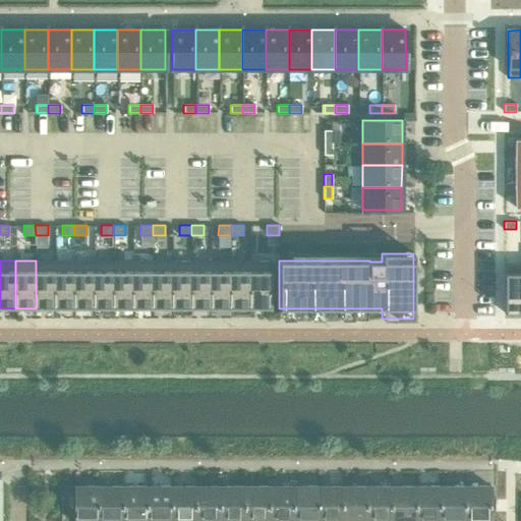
[(55,261),(36,261),(36,308),(55,308),(55,261)]
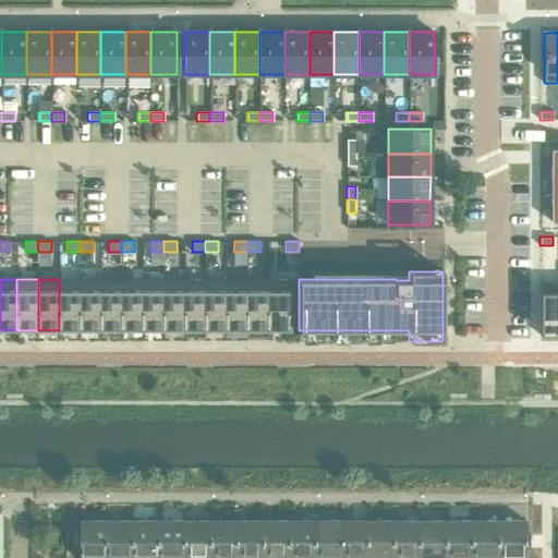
[(80,279),(59,279),(59,330),(80,330),(80,279)]
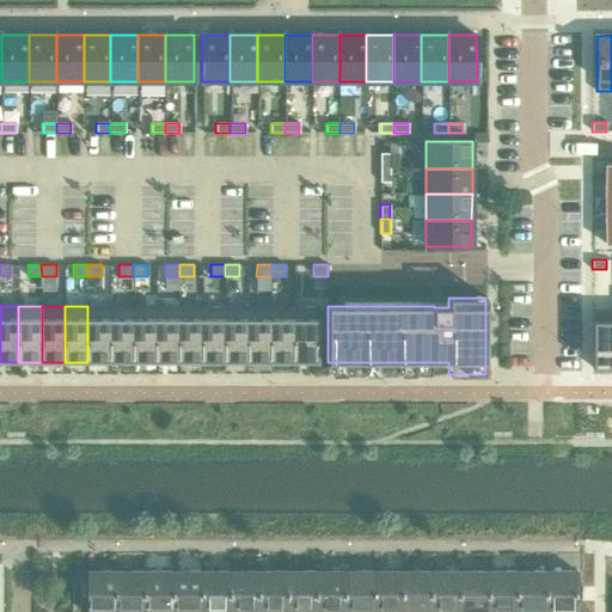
[(110,306),(87,306),(87,362),(110,362),(110,306)]
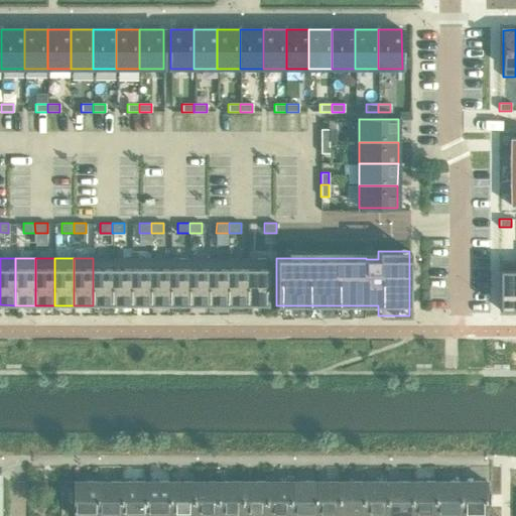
[(112,258),(93,258),(93,305),(112,305),(112,258)]
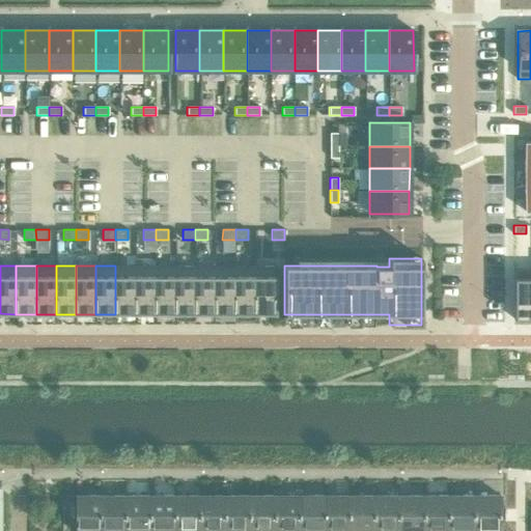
[(136,266),(115,266),(115,314),(136,314),(136,266)]
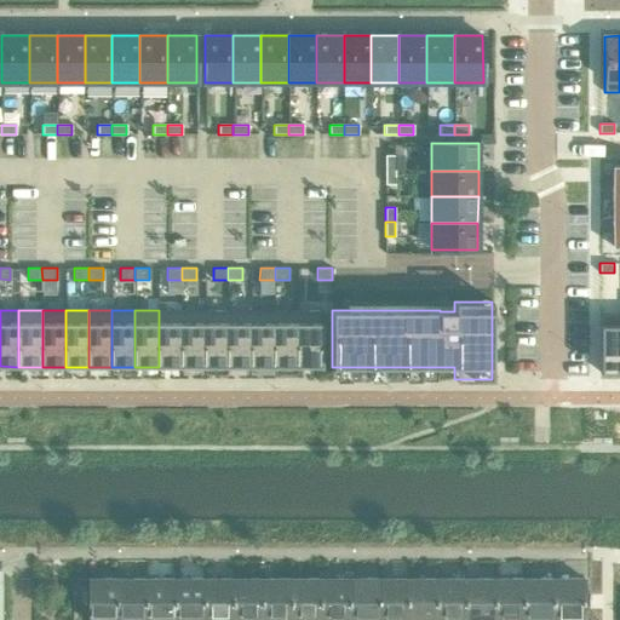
[(182,311),(159,310),(159,367),(182,367),(182,311)]
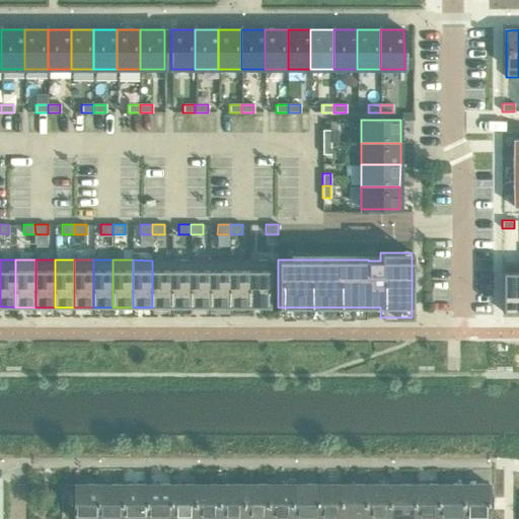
[(171,261),(152,261),(152,307),(171,307),(171,261)]
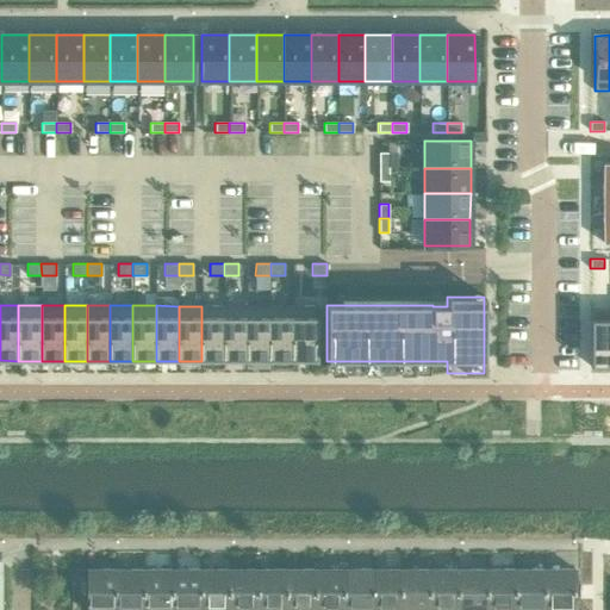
[(224,306),(201,306),(201,361),(224,361),(224,306)]
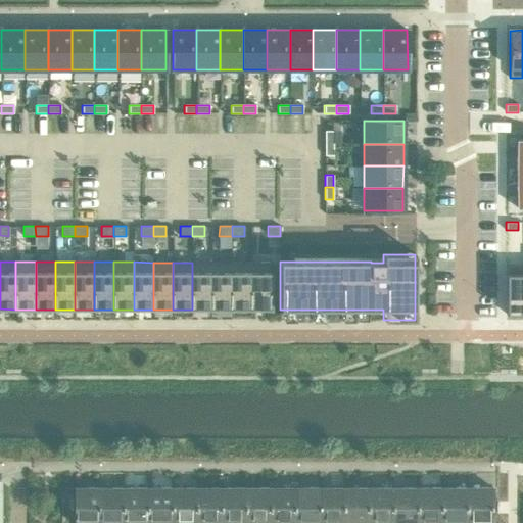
[(211,263),(192,263),(192,310),(211,310),(211,263)]
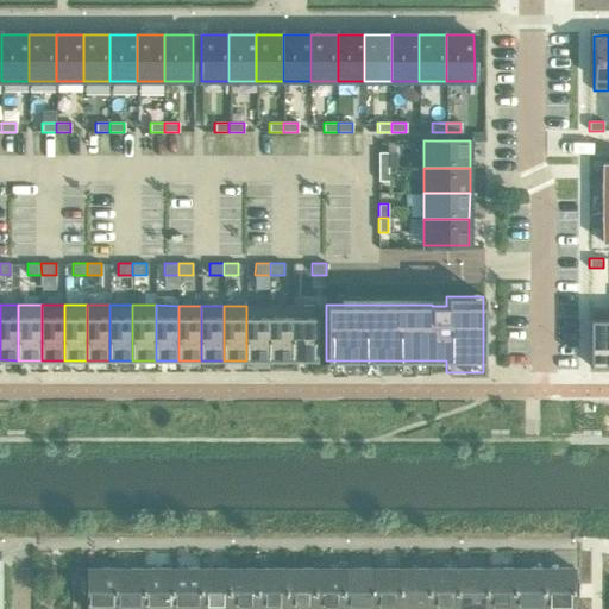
[(270,306),(246,306),(246,360),(270,360),(270,306)]
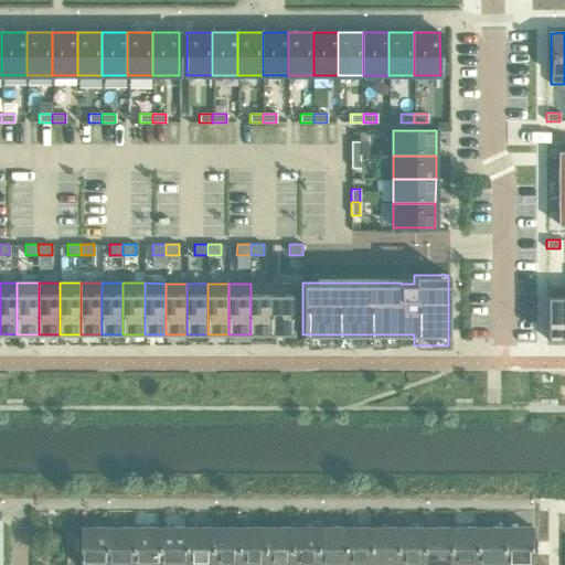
[(272,284),(251,284),(251,334),(272,334),(272,284)]
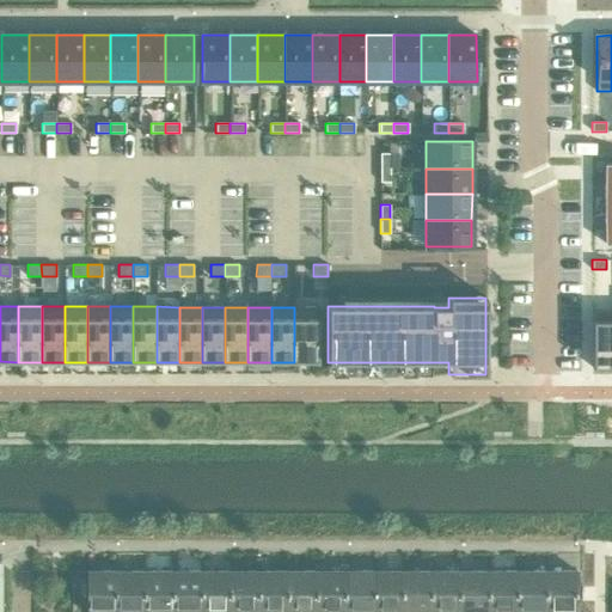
[(318,307),(294,307),(294,362),(318,362),(318,307)]
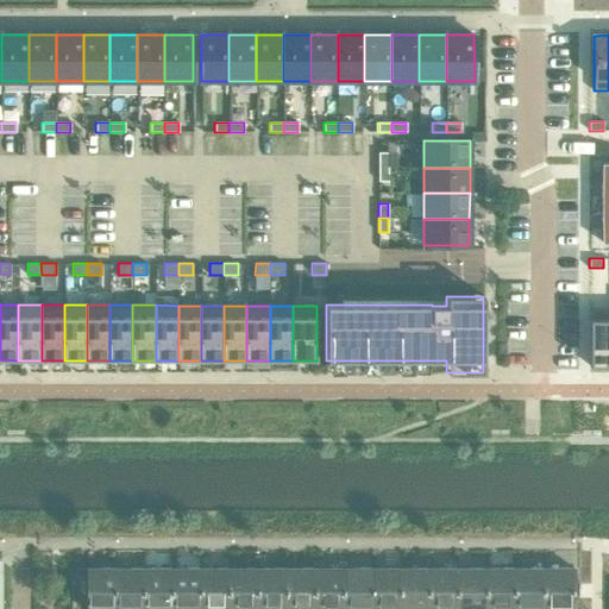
[(608,307),(589,308),(589,365),(608,365),(608,307)]
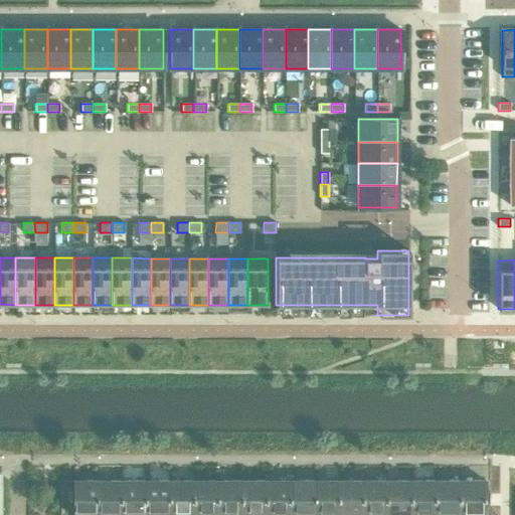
[(97,514),(98,480),(72,480),(72,514),(97,514)]
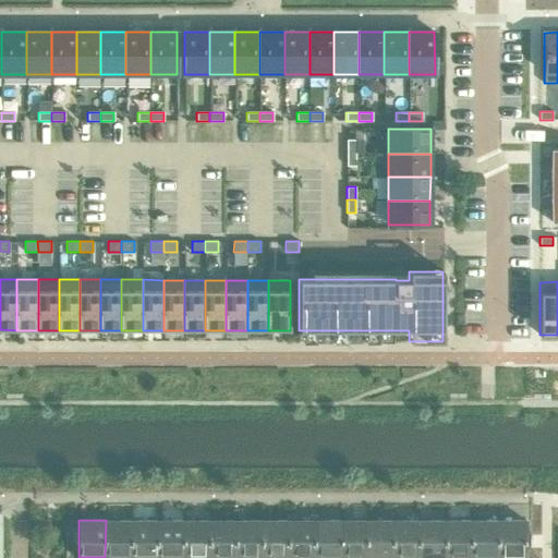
[(131,557),(132,520),(106,520),(105,557),(131,557)]
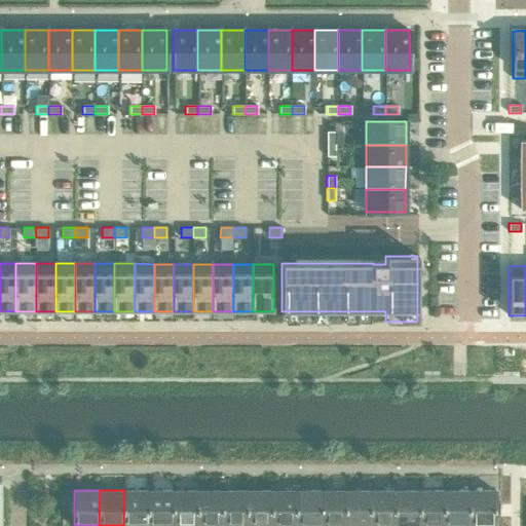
[(148,525),(149,490),(124,490),(123,525),(148,525)]
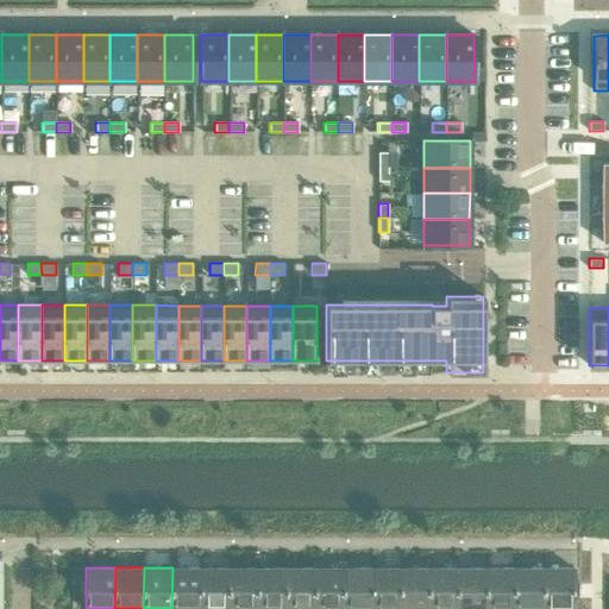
[(200,608),(201,567),(173,567),(171,608),(200,608)]
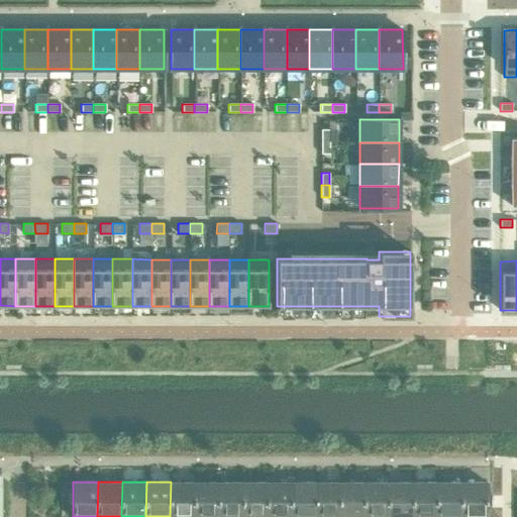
[(194,516),(195,482),(171,482),(170,516),(194,516)]
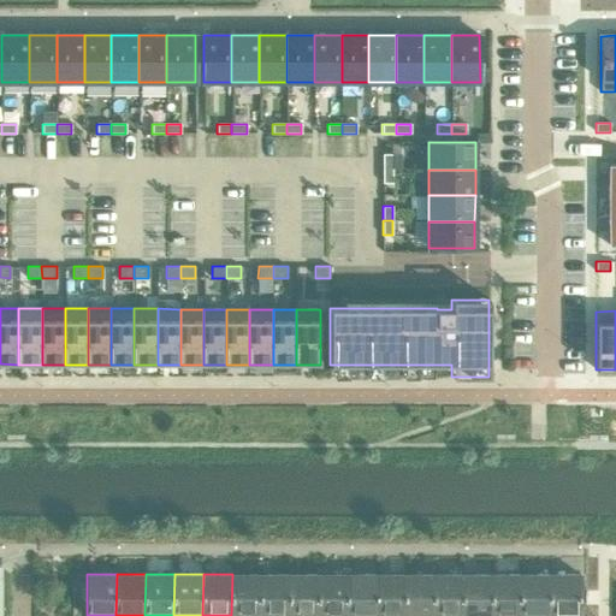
[(260,615),(261,574),(232,574),(231,615),(260,615)]
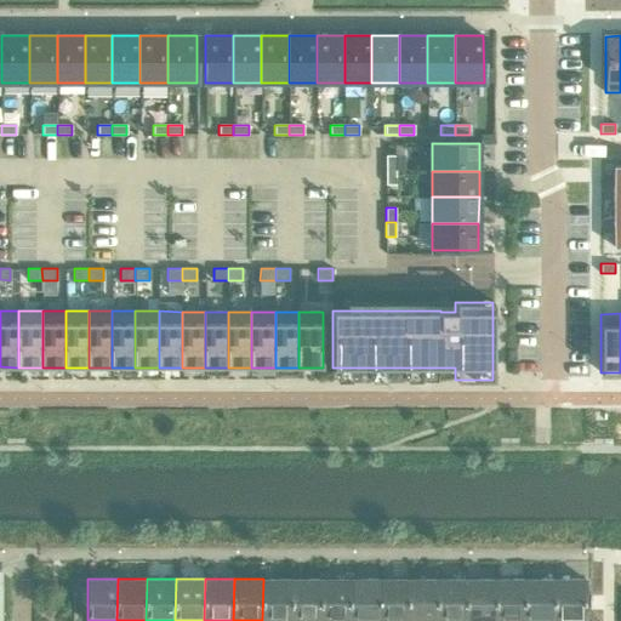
[(291,620),(292,579),(263,579),(262,620),(291,620)]
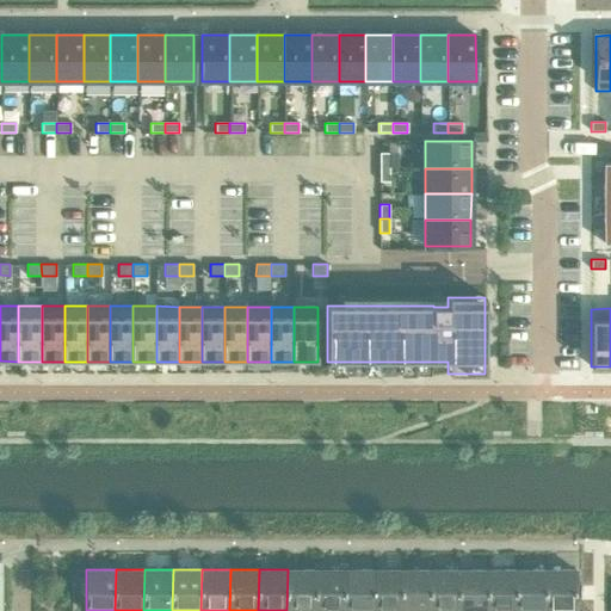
[(315,610),(316,569),(288,569),(287,610),(315,610)]
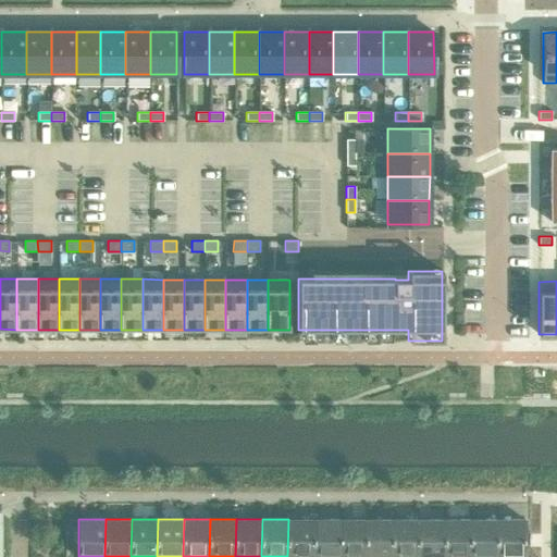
[(313,556),(314,519),(288,519),(287,556),(313,556)]
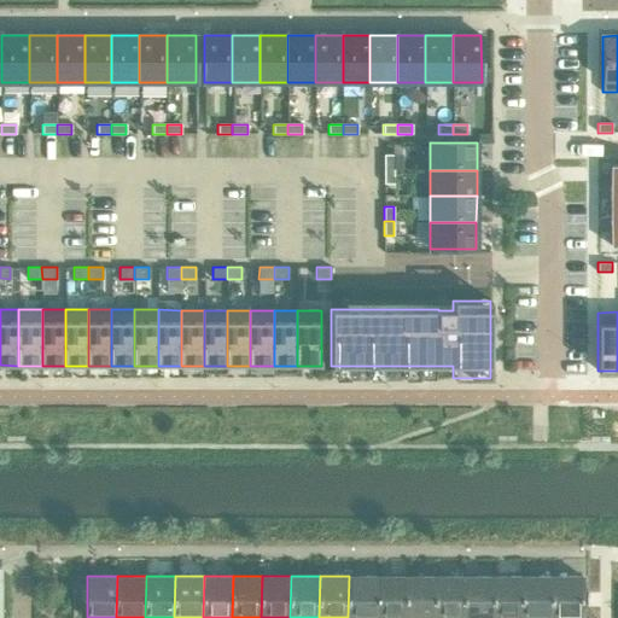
[(377,617),(378,576),(349,576),(348,617),(377,617)]
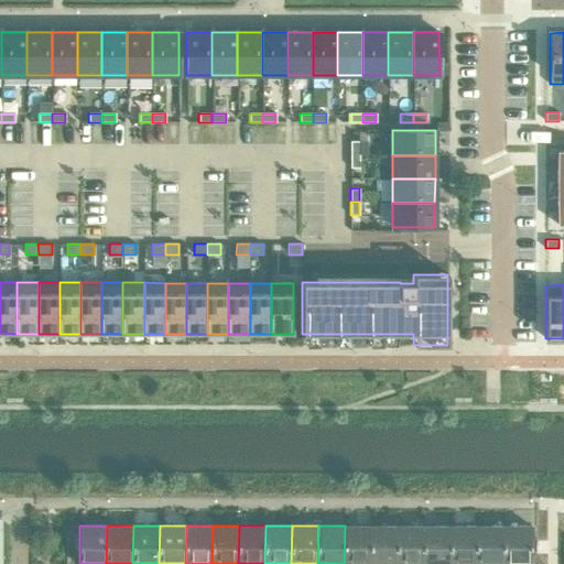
[(370,563),(371,525),(345,525),(344,563),(370,563)]
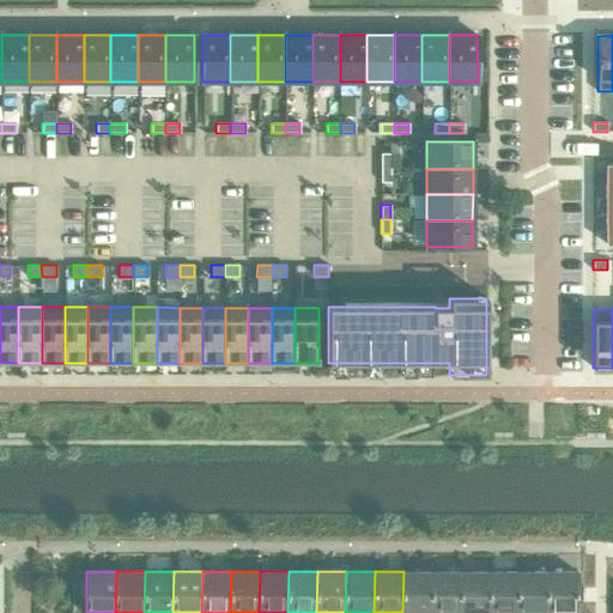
[(431,612),(432,571),(404,571),(402,612),(431,612)]
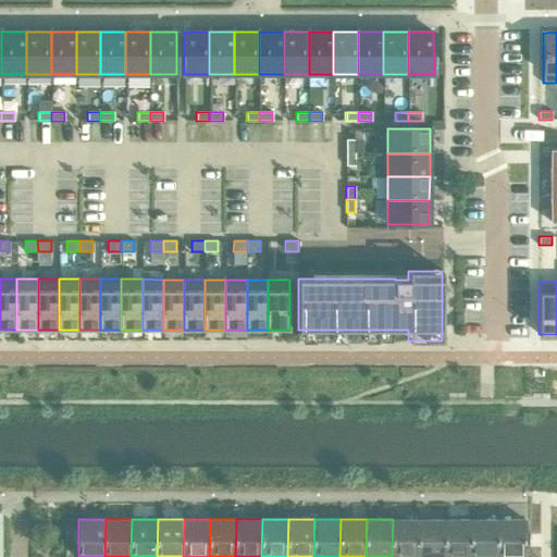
[(418,556),(419,519),(393,519),(392,556),(418,556)]
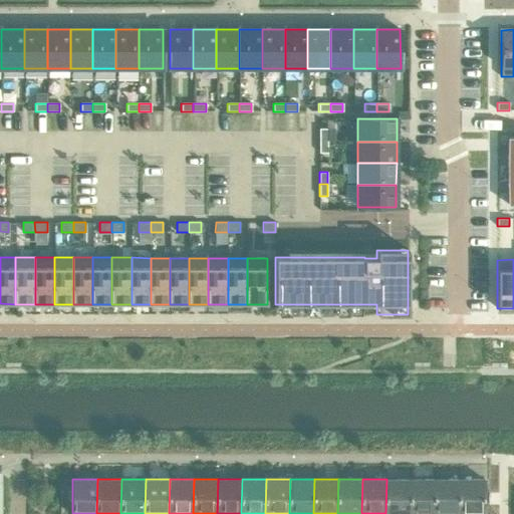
[(410,513),(411,479),(387,479),(386,513),(410,513)]
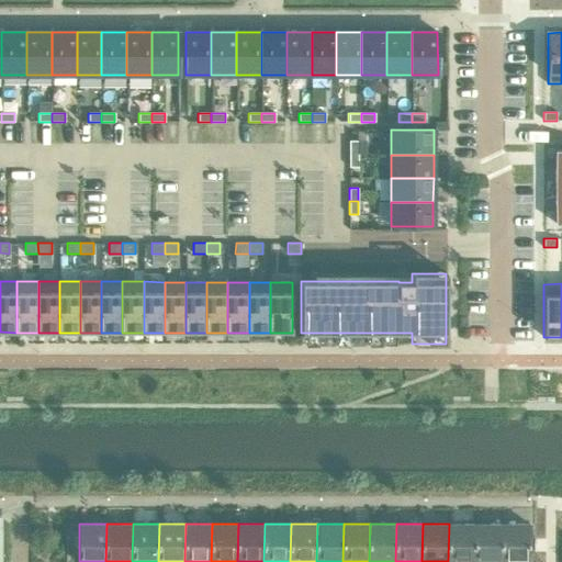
[(474,561),(475,524),(449,524),(448,561),(474,561)]
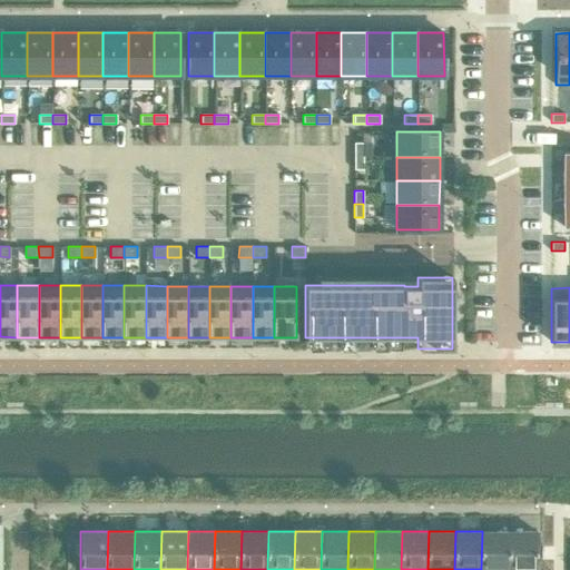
[(508,569),(509,531),(482,531),(481,569),(508,569)]
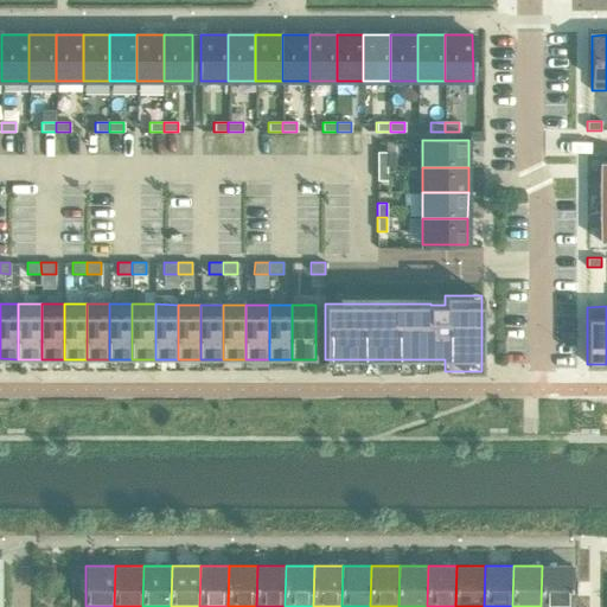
[(570,606),(572,566),(542,566),(541,606),(570,606)]
